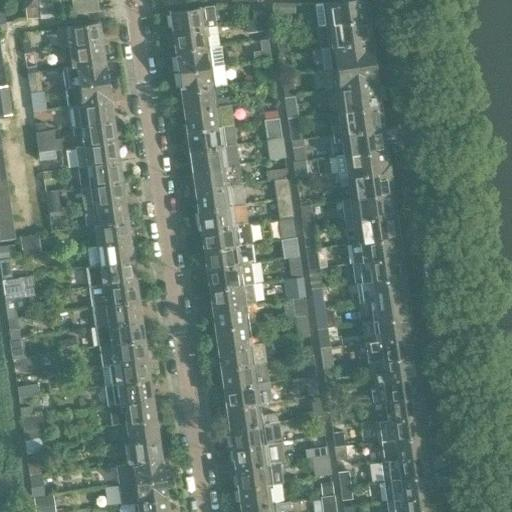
[(36,0),(23,0),(26,19),(38,19),(36,0)]
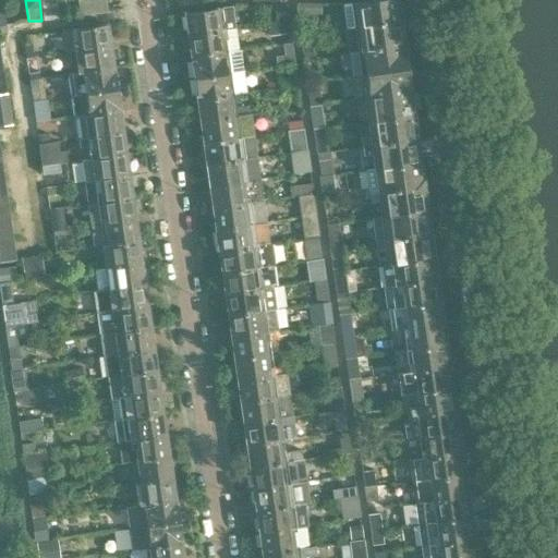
[(39,0),(40,7),(41,20),(56,17),(53,0),(39,0)]
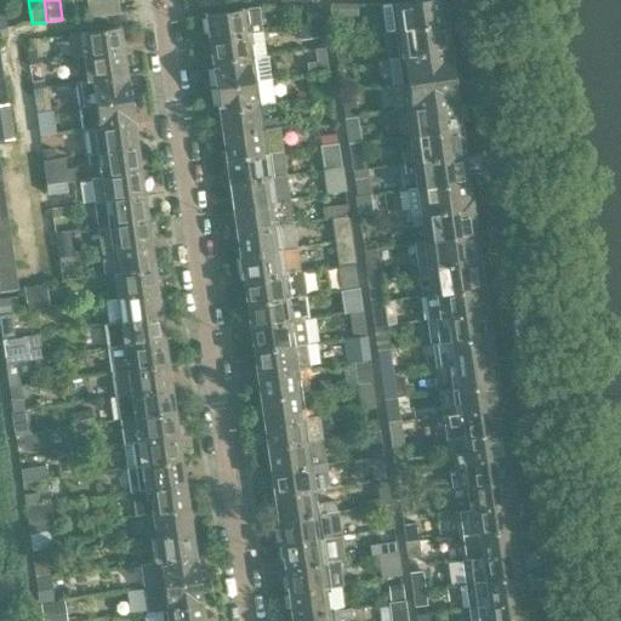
[(93,0),(86,1),(87,17),(115,12),(113,0),(93,0)]
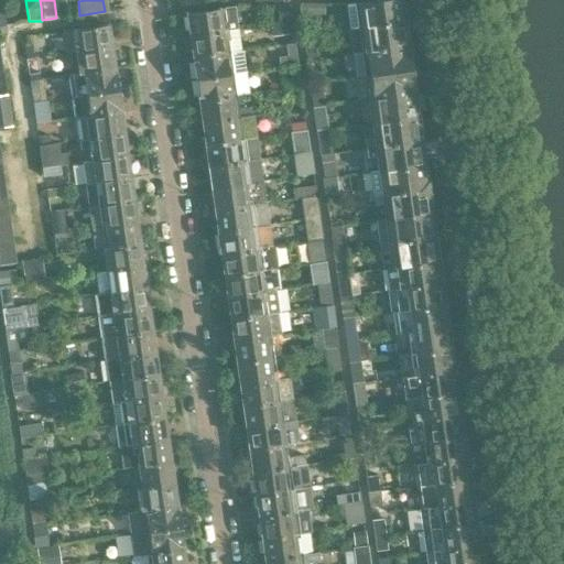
[(349,30),(358,29),(403,22),(400,0),(377,0),(346,4),(349,30)]
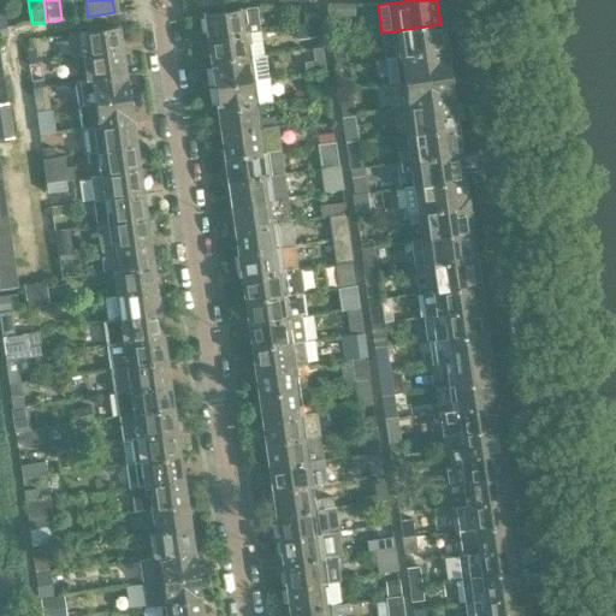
[(354,5),(329,4),(327,17),(354,17),(354,5)]
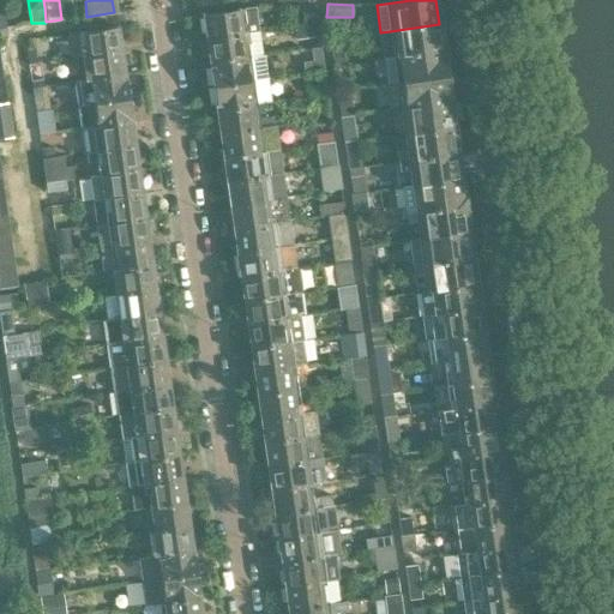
[(318,25),(317,5),(301,7),(304,26),(318,25)]
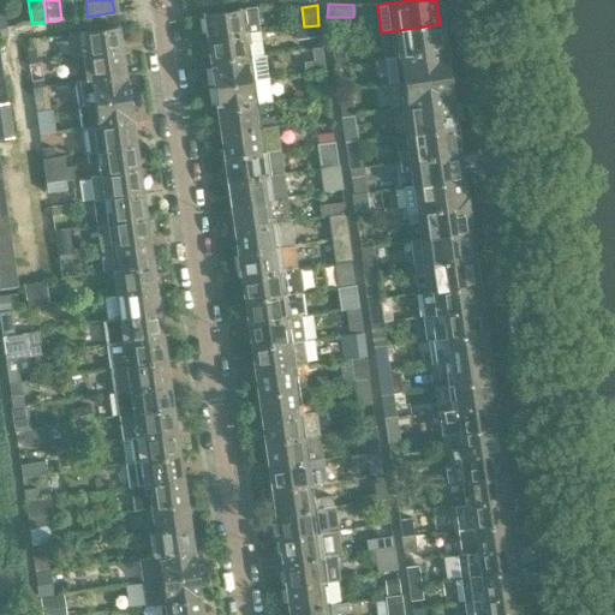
[(203,15),(207,39),(258,31),(255,6),(203,15)]
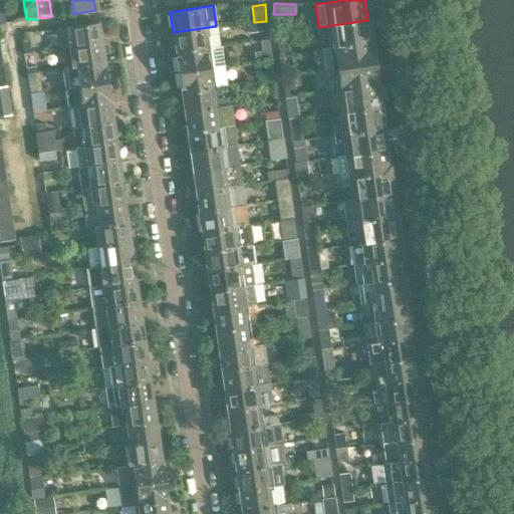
[(0,22),(9,21),(7,9),(0,10),(0,22)]
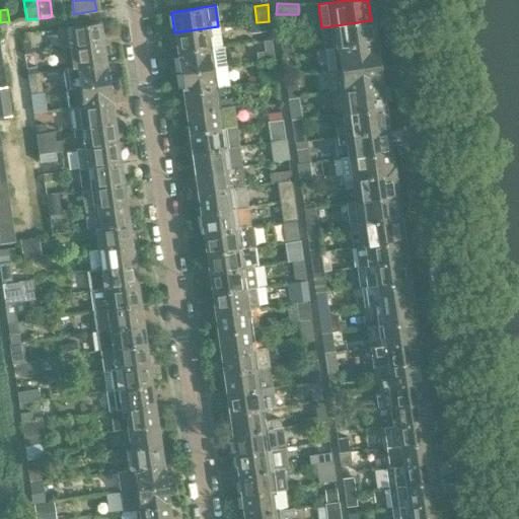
[(324,49),(332,48),(374,43),(371,20),(329,26),(321,27),(324,49)]
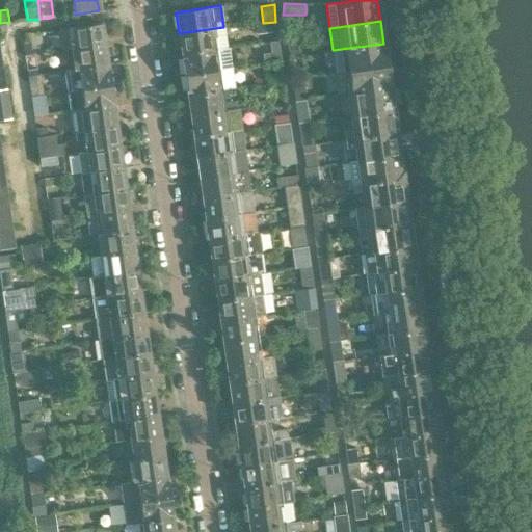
[(275,22),(263,23),(255,24),(256,35),(277,33),(275,22)]
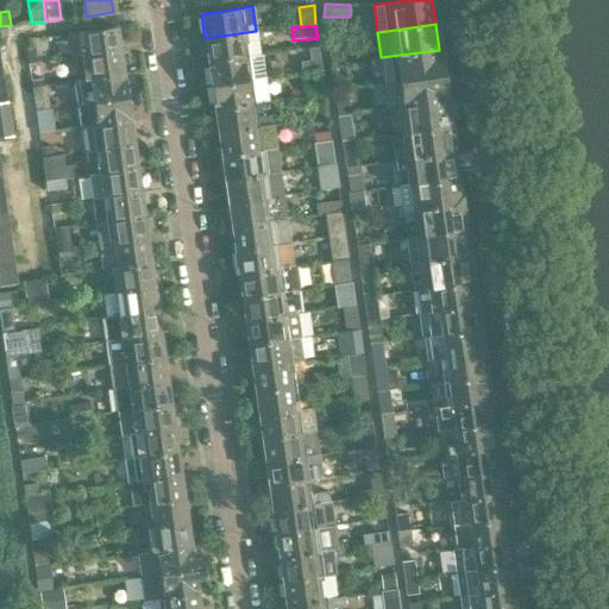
[(77,32),(81,56),(86,56),(119,51),(115,26),(82,31),(77,32)]
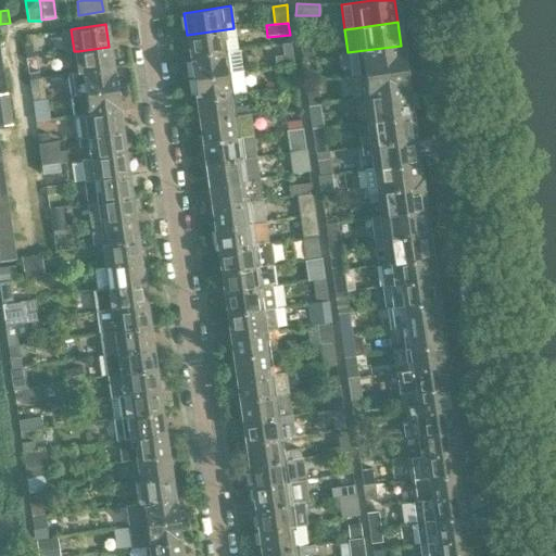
[(187,35),(190,57),(237,50),(234,28),(187,35)]
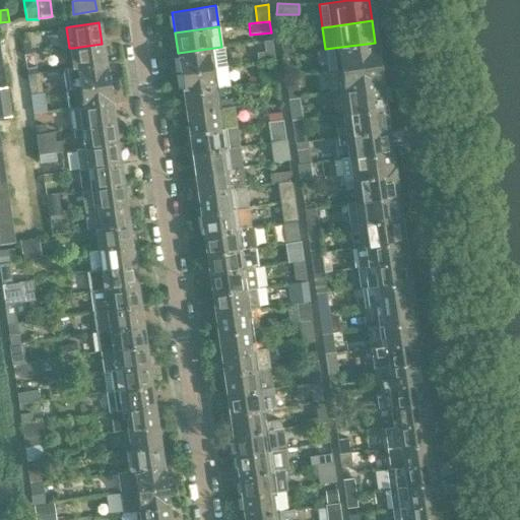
[(272,41),(263,42),(264,53),(256,54),(257,62),(274,60),(272,41)]
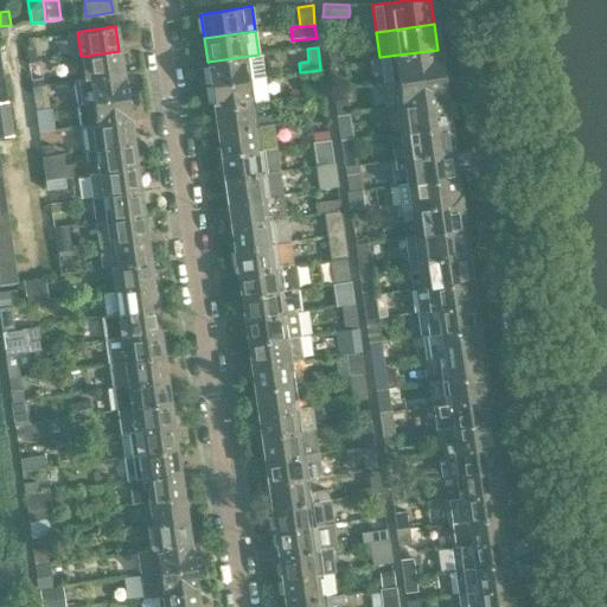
[(372,85),(384,83),(393,82),(442,75),(440,57),(439,57),(438,50),(389,56),(379,57),(368,59),(372,85)]
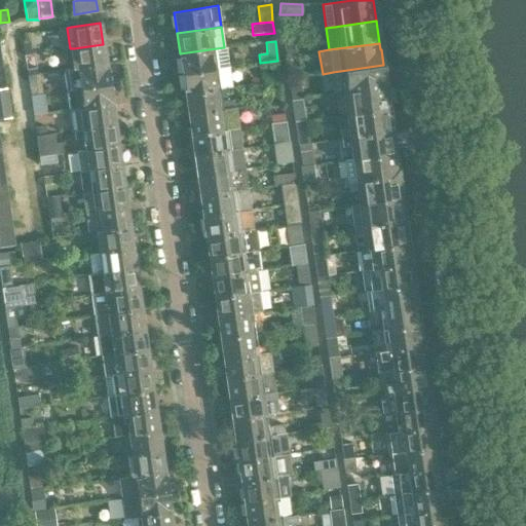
[(63,71),(73,69),(106,65),(103,44),(74,48),(70,48),(60,50),(63,71)]
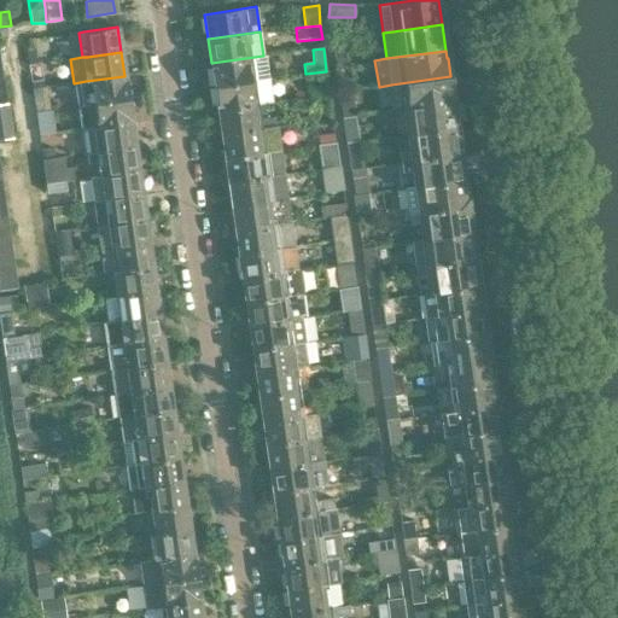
[(211,63),(214,87),(267,80),(263,56),(211,63)]
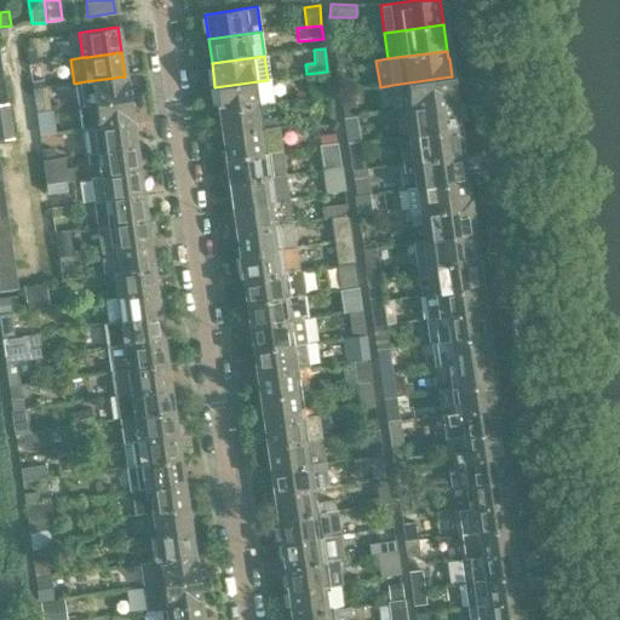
[(47,65),(33,67),(36,87),(50,85),(47,65)]
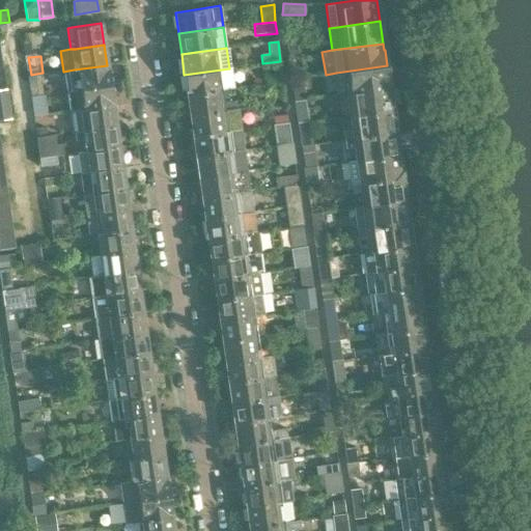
[(66,92),(77,90),(110,86),(107,65),(74,70),(63,72),(66,92)]
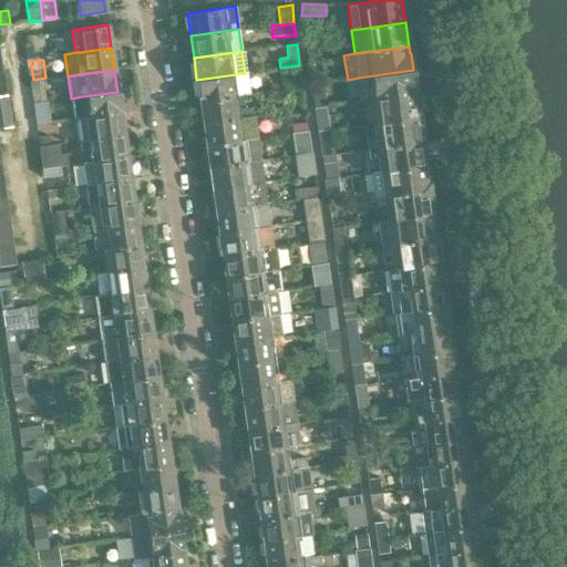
[(362,101),(370,100),(416,94),(415,86),(416,86),(413,70),(367,76),(359,78),(362,101)]
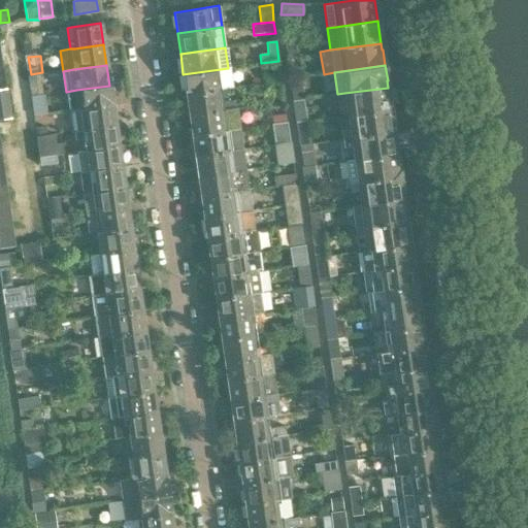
[(183,74),(186,95),(220,90),(231,89),(228,68),(183,74)]
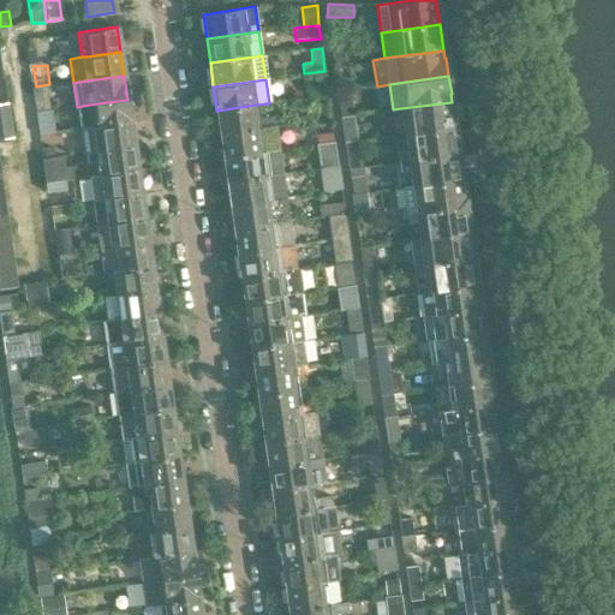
[(49,84),(36,87),(40,108),(52,107),(49,84)]
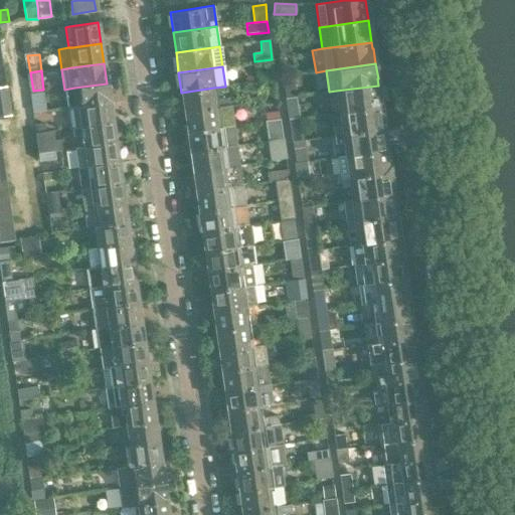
[(67,110),(76,108),(80,107),(110,103),(107,83),(74,88),(64,90),(67,110)]
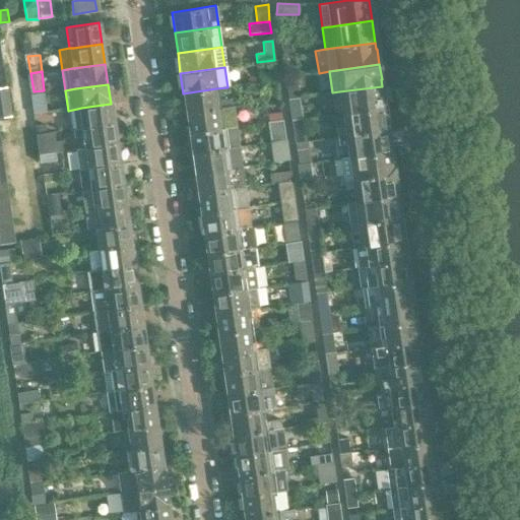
[(299,99),(298,86),(286,87),(288,100),(299,99)]
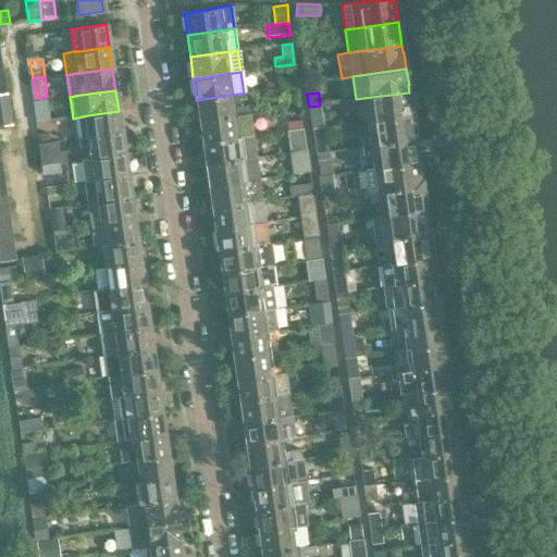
[(363,98),(367,122),(412,115),(409,93),(363,98)]
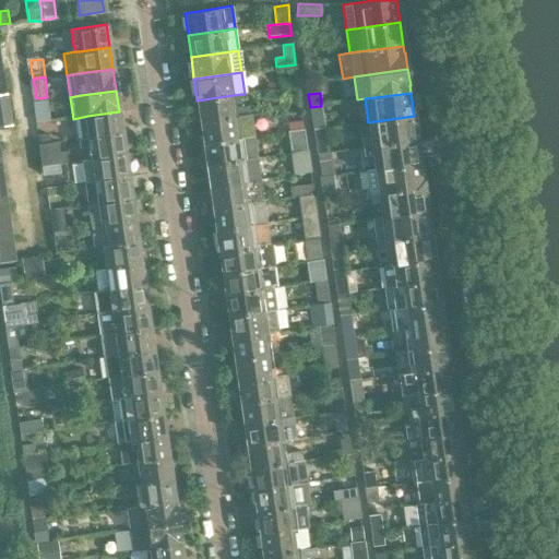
[(0,128),(13,127),(8,94),(0,95),(0,128)]
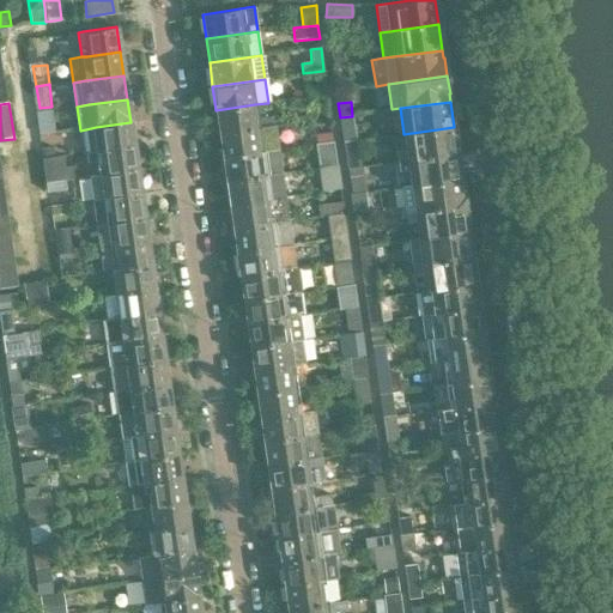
[(216,110),(219,134),(259,128),(255,104),(216,110)]
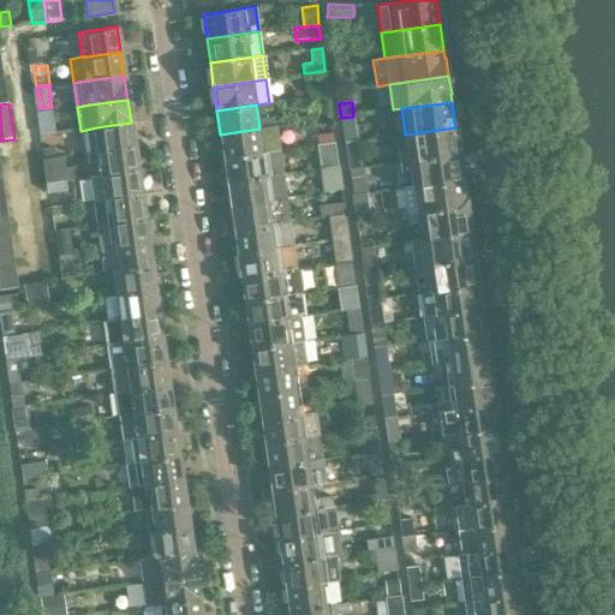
[(59,132),(57,108),(40,111),(43,135),(59,132)]
